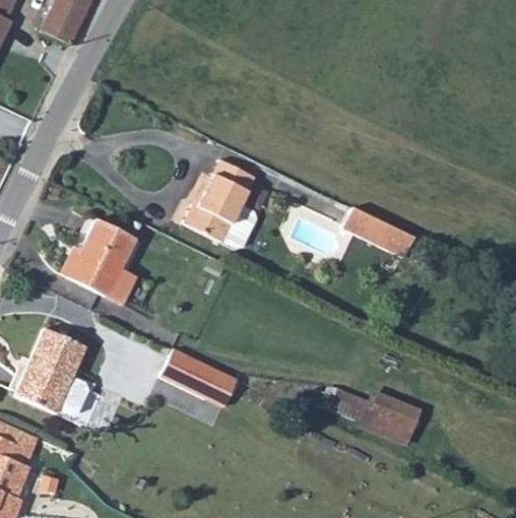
[(0,0),(0,48),(13,20),(9,18),(17,0),(0,0)]
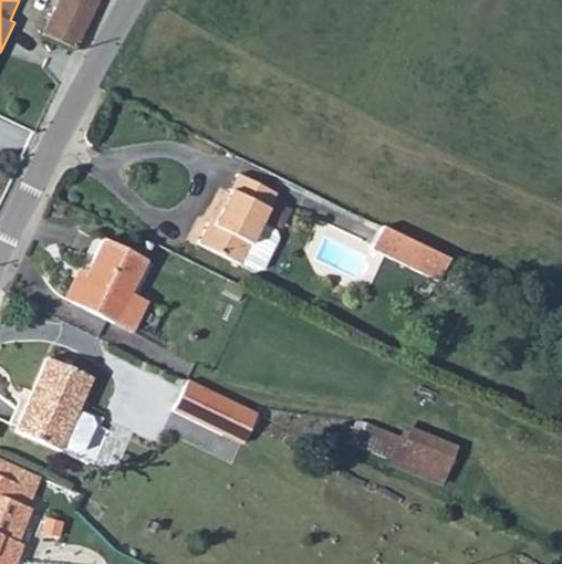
[(61,0),(45,33),(79,49),(101,0),(61,0)]
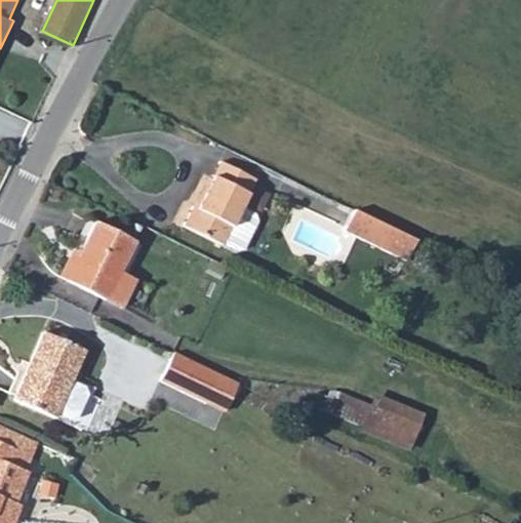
[(227,243),(240,250),(247,247),(261,220),(258,213),(245,207),(258,178),(224,160),(200,206),(196,205),(187,225),(226,244),(227,243)]
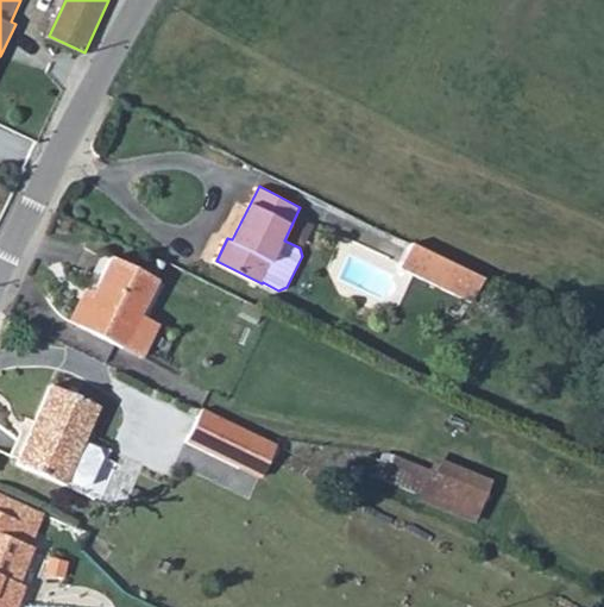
[(460,264),(414,244),(403,267),(450,287),(460,264)]
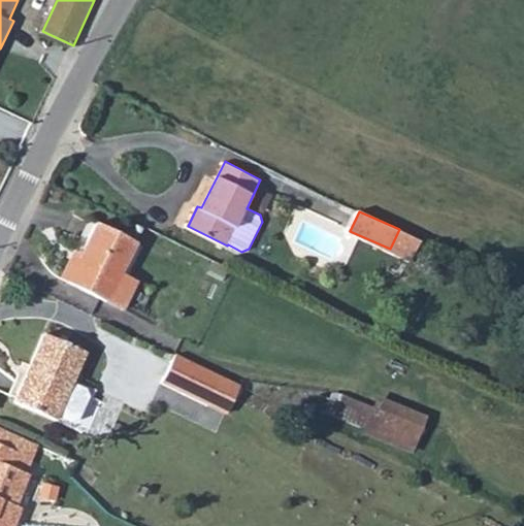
[(84,254),(70,281),(126,308),(139,281),(123,272),(137,242),(99,223),(84,254)]
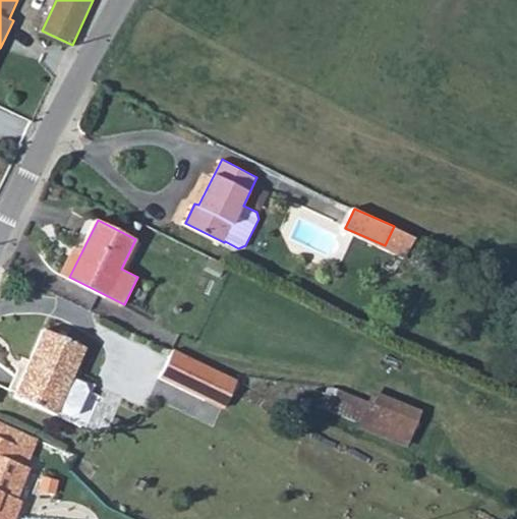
[(381,278),(393,284),(406,254),(387,246),(382,260),(388,263),(381,278)]
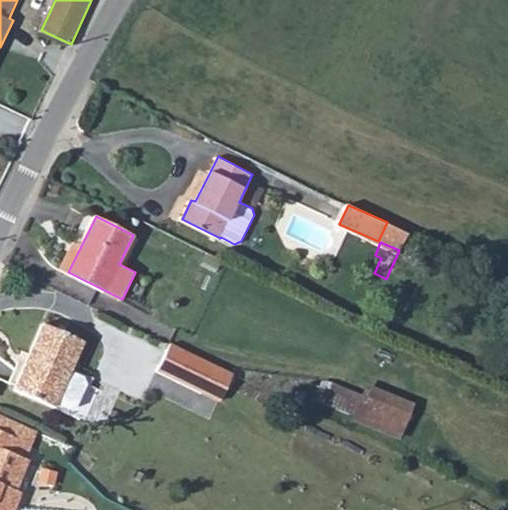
[(61,268),(68,272),(81,246),(74,243),(61,268)]
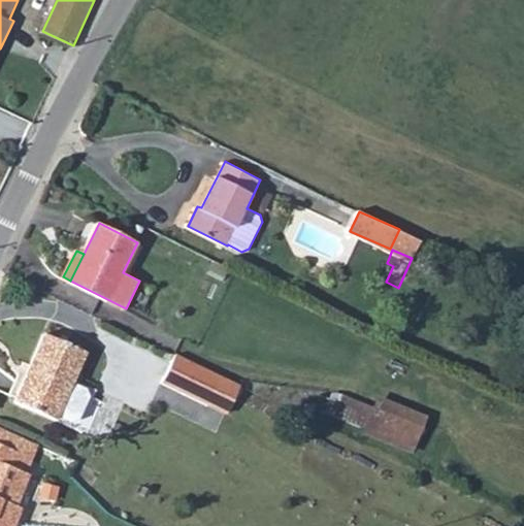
[(46,333),(17,401),(57,419),(59,415),(72,422),(80,419),(90,396),(88,389),(73,383),(88,351),(46,333)]
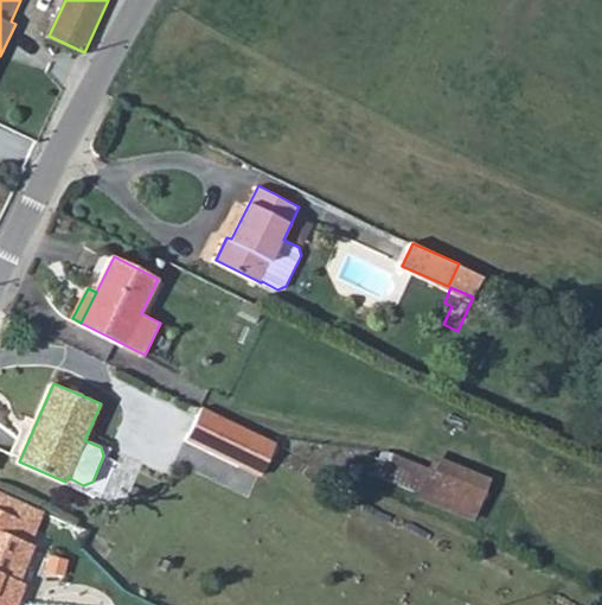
[(257,432),(204,407),(189,439),(242,465),(257,432)]
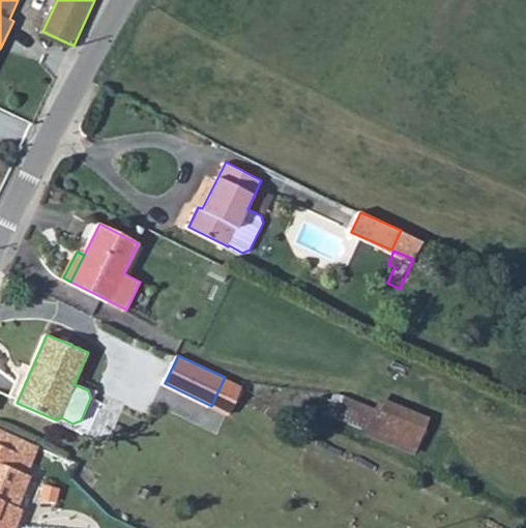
[(242,386),(225,377),(211,406),(229,414),(242,386)]
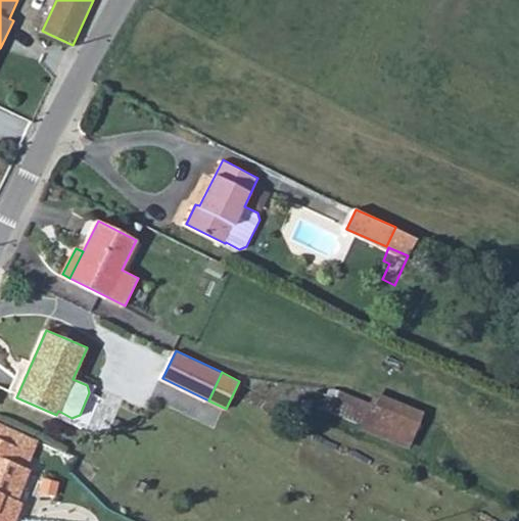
[(325,404),(361,419),(371,397),(334,382),(325,404)]
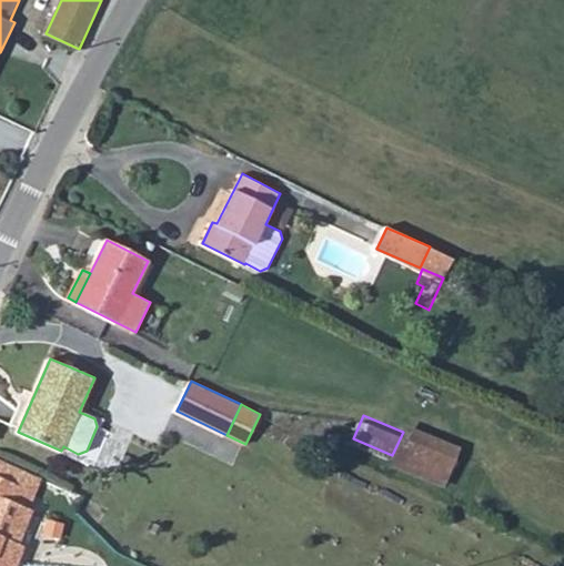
[(455,458),(404,437),(394,462),(445,483),(455,458)]
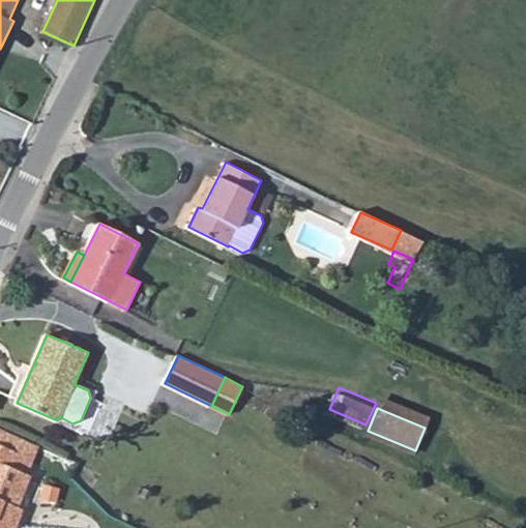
[(0,429),(0,445),(20,452),(13,469),(28,474),(39,444),(0,429)]
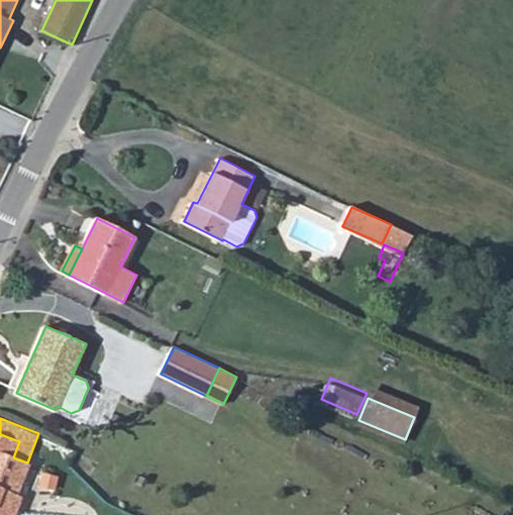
[(0,514),(14,514),(22,496),(17,494),(29,464),(27,462),(13,457),(19,441),(0,434),(0,514)]
